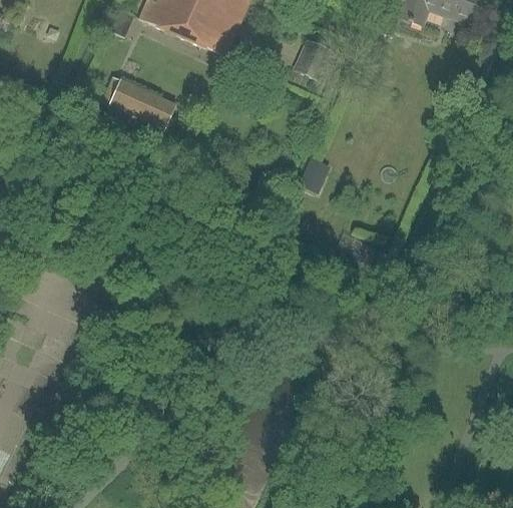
[(146,0),(138,18),(225,56),(249,0),(146,0)]
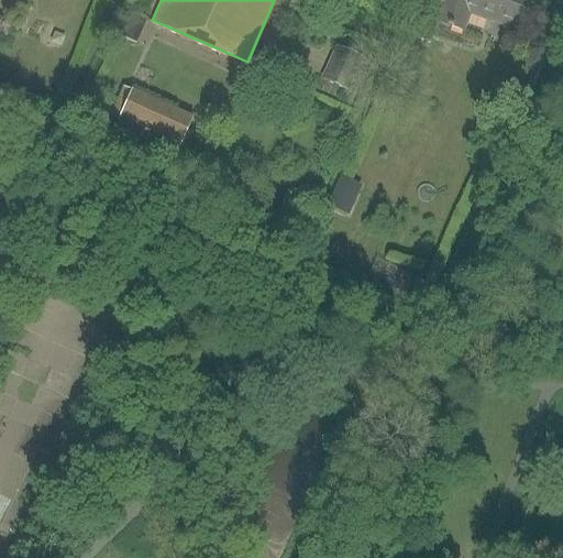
[(518,24),(526,0),(444,0),(440,10),(415,1),(406,29),(431,37),(438,18),(464,26),(470,8),(518,24)]
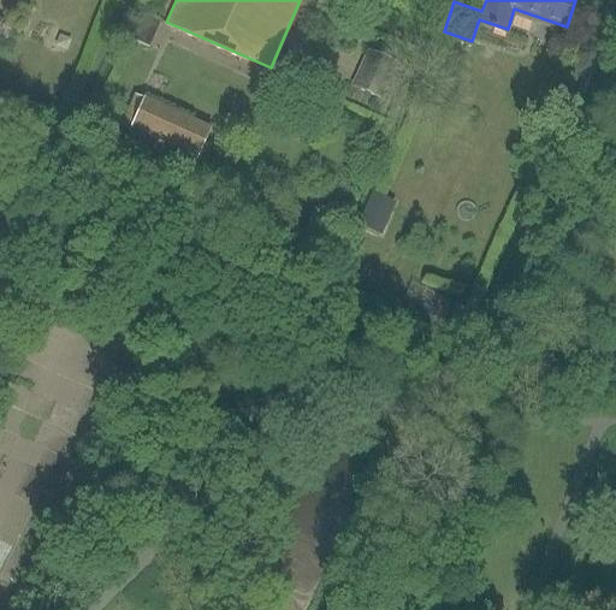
[(29,21),(35,4),(27,1),(21,18),(29,21)]
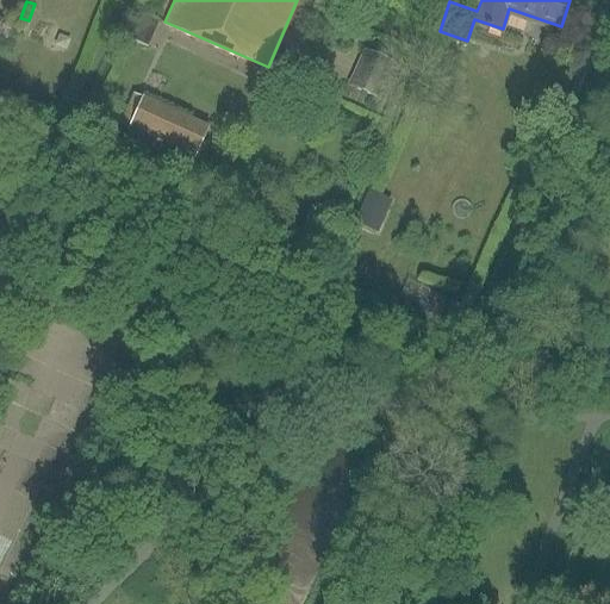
[(149,43),(160,17),(142,10),(131,36),(149,43)]
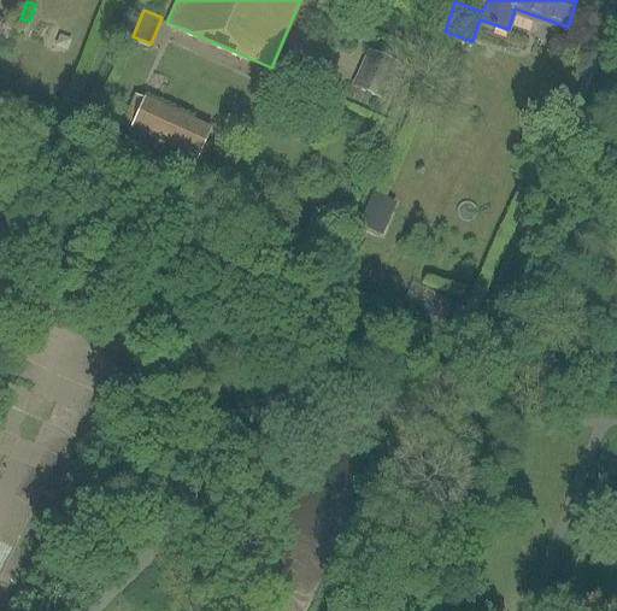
[(382,95),(399,59),(371,47),(354,83),(382,95)]
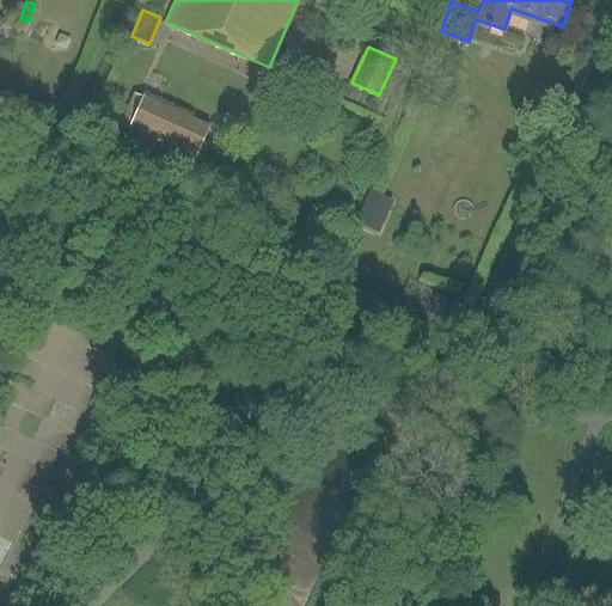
[(122,120),(195,152),(208,123),(135,91),(122,120)]
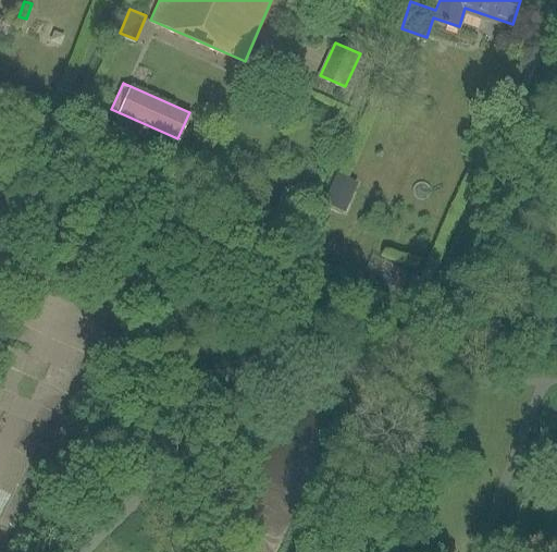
[(102,115),(88,110),(84,121),(98,126),(102,115)]
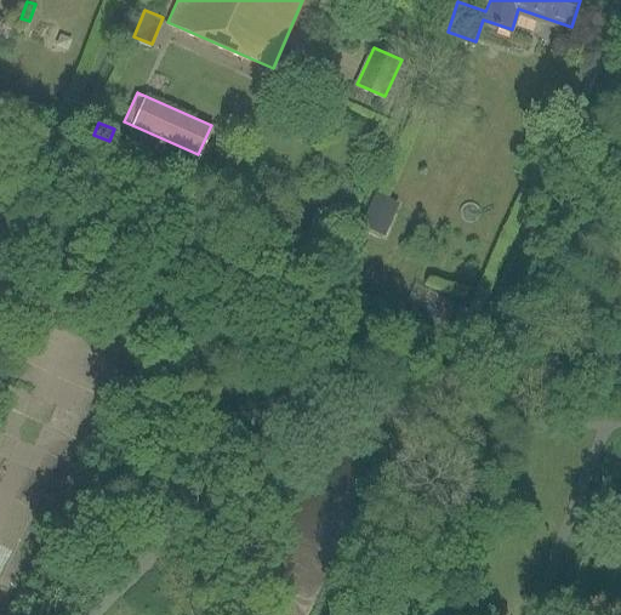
[(385,234),(400,199),(376,189),(359,226),(381,235),(382,233),(385,234)]
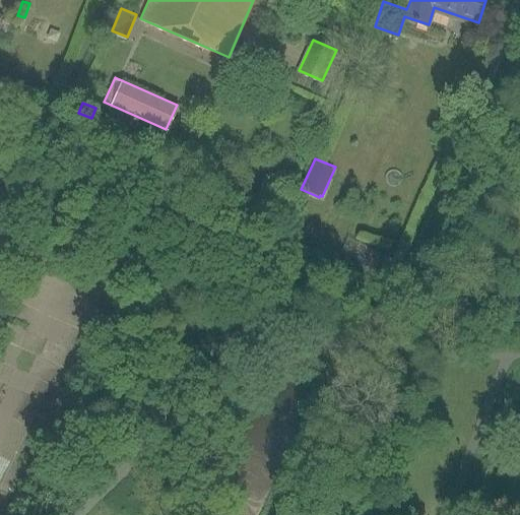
[(381,280),(392,255),(372,246),(361,271),(381,280)]
